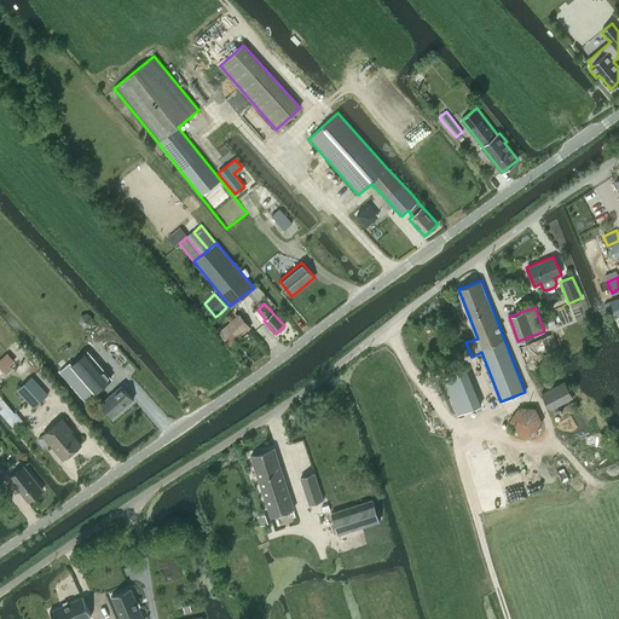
[(238,314),(229,323),(219,331),(230,345),(250,328),(238,314)]
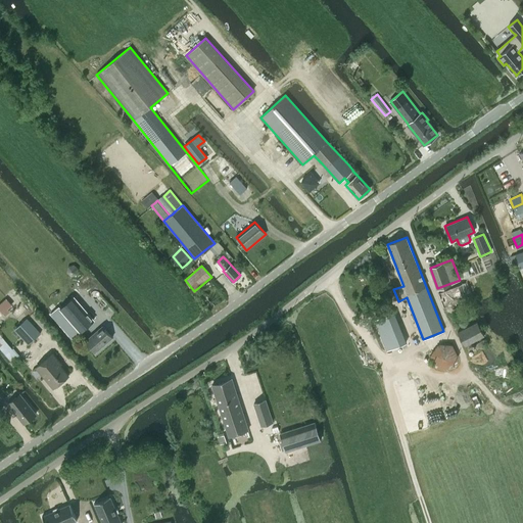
[(467,282),(461,284),(438,292),(443,307),(472,296),(467,282)]
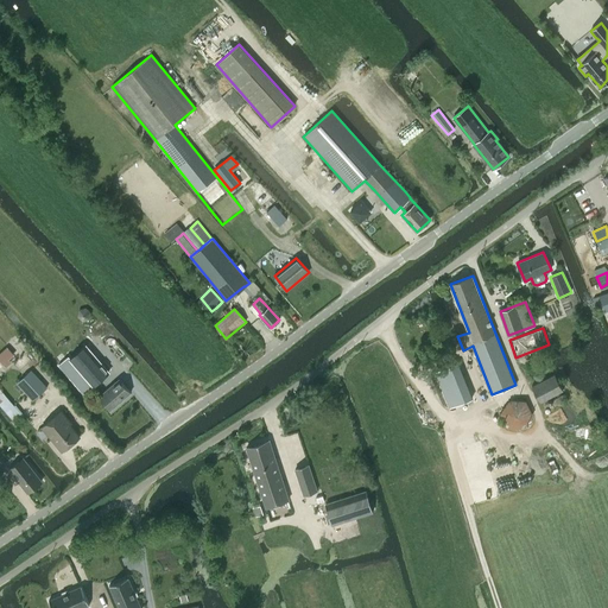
[(87,342),(80,348),(84,353),(92,348),(87,342)]
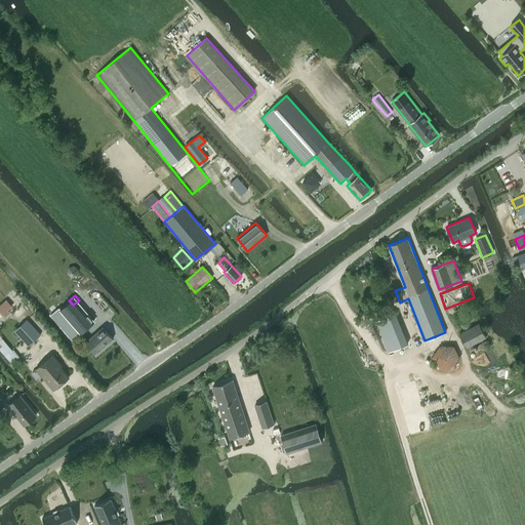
[(0,311),(3,315),(12,307),(6,299),(0,305),(0,311)]
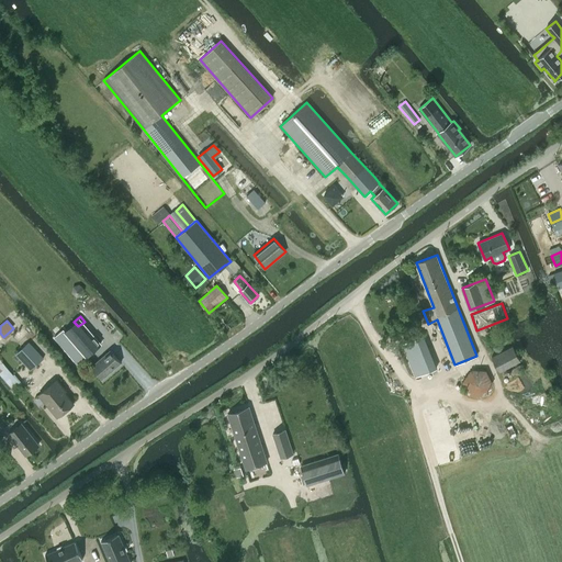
[(87,324),(68,340),(83,358),(102,341),(87,324)]
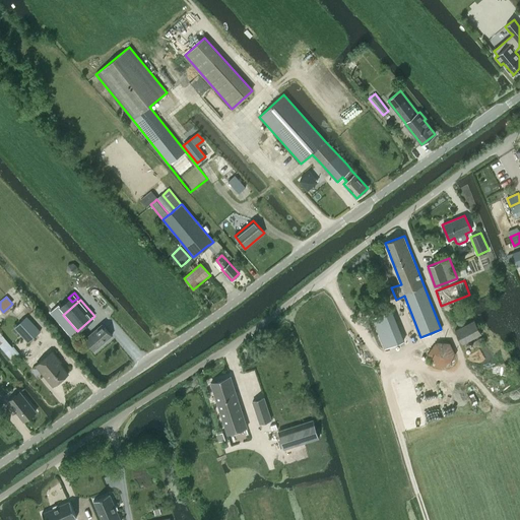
[(392,311),(373,318),(385,347),(403,340),(392,311)]
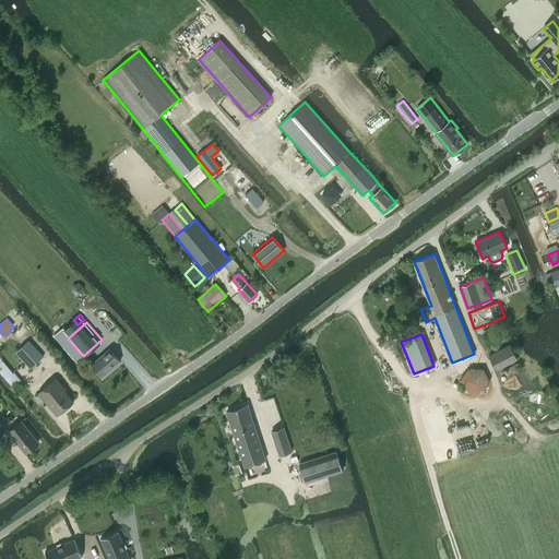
[(31,368),(44,357),(28,341),(15,352),(31,368)]
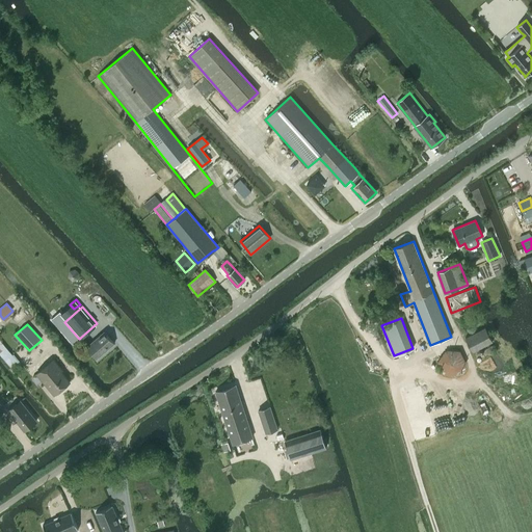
[(485,327),(466,338),(473,351),(493,341),(485,327)]
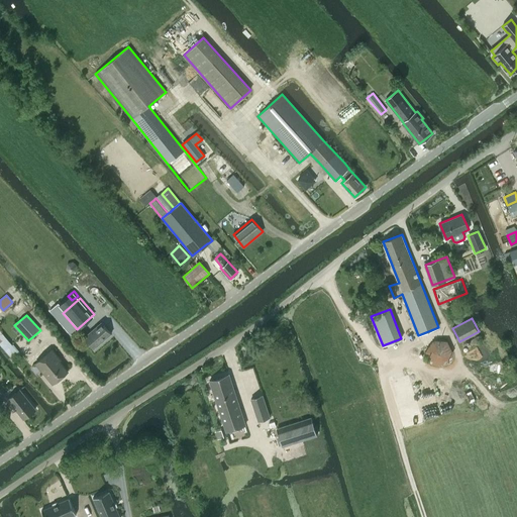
[(84,337),(94,348),(111,334),(101,322),(84,337)]
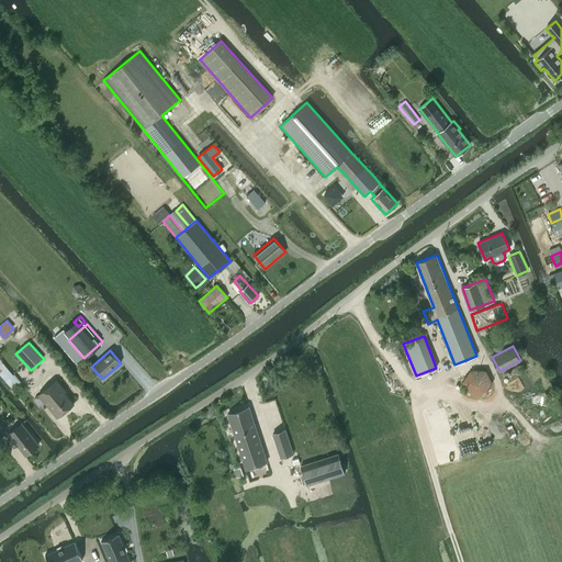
[(2,361),(0,362),(0,374),(4,380),(13,372),(2,361)]
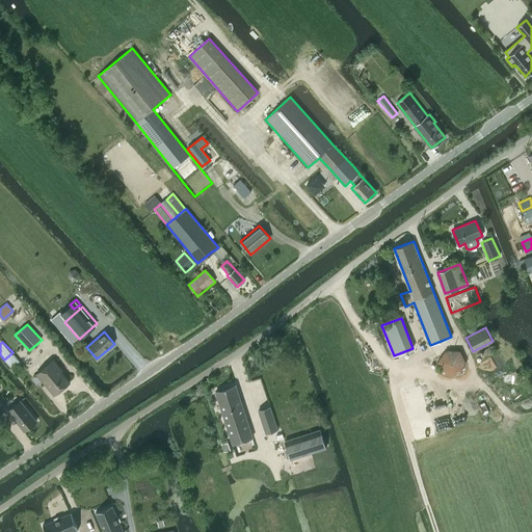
[(460,350),(446,349),(437,361),(444,374),(458,375),(467,363),(460,350)]
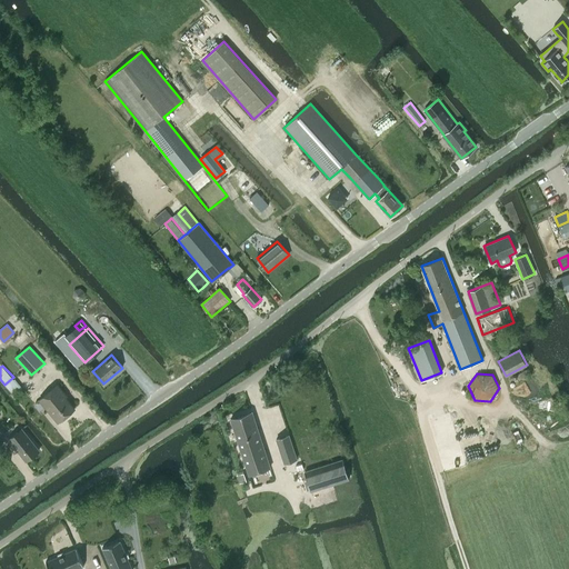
[(62,396),(63,395),(57,386),(40,399),(58,421),(73,409),(62,396)]
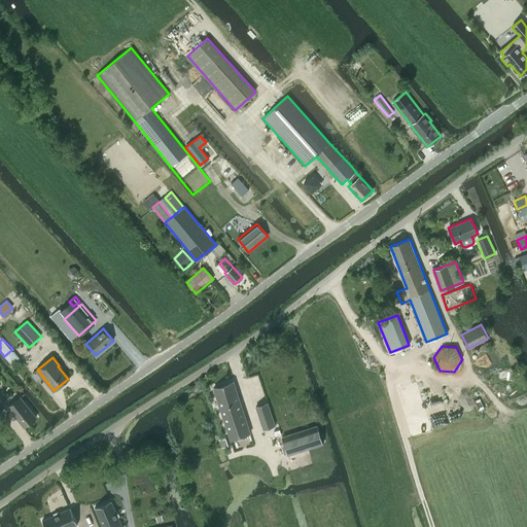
[(213,388),(230,438),(250,432),(234,381),(213,388)]
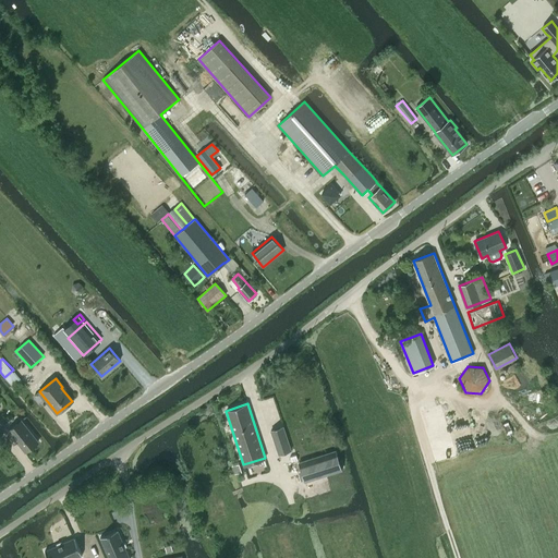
[(25,452),(38,441),(21,420),(8,431),(25,452)]
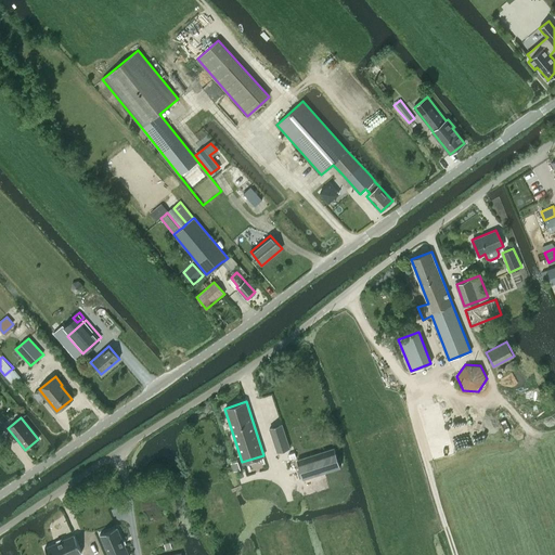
[(282,424),(269,428),(276,451),(289,447),(282,424)]
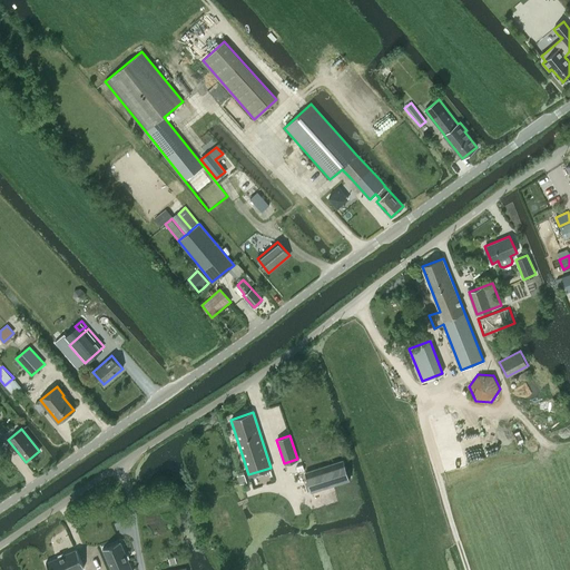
[(312,491),(338,483),(350,480),(343,461),(305,472),(312,491)]
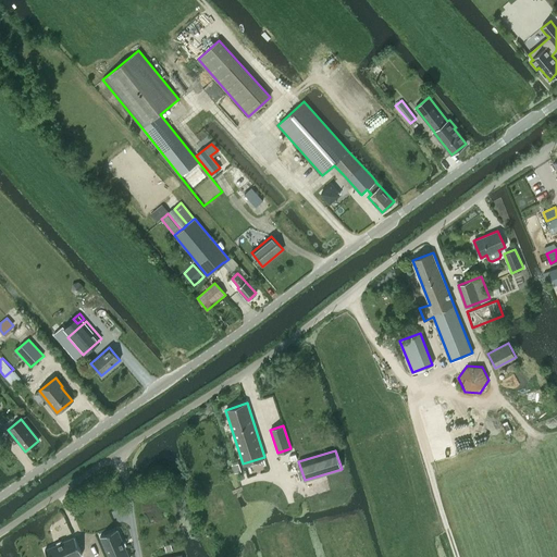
[(128,556),(118,529),(100,536),(109,556),(128,556)]
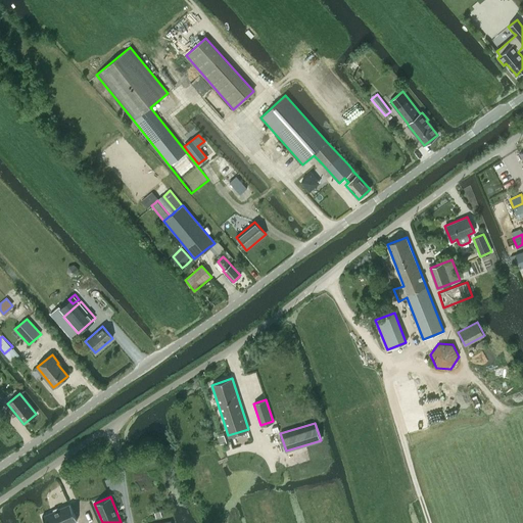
[(69,504),(42,516),(45,522),(69,522),(77,520),(69,504)]
